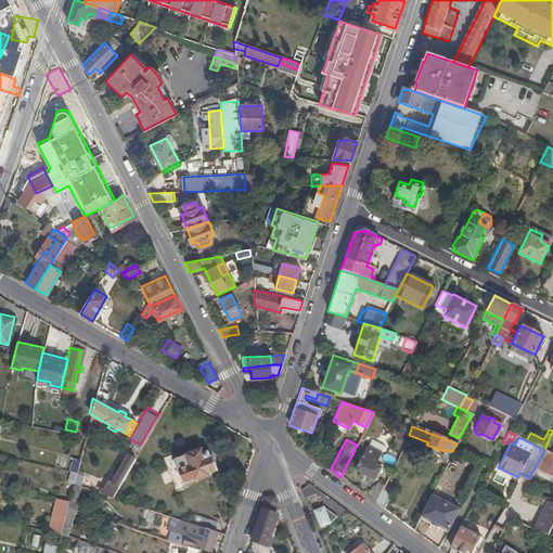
[(200,447),(164,461),(175,486),(209,473),(209,471),(217,467),(211,453),(208,454),(206,449),(202,451),(200,447)]
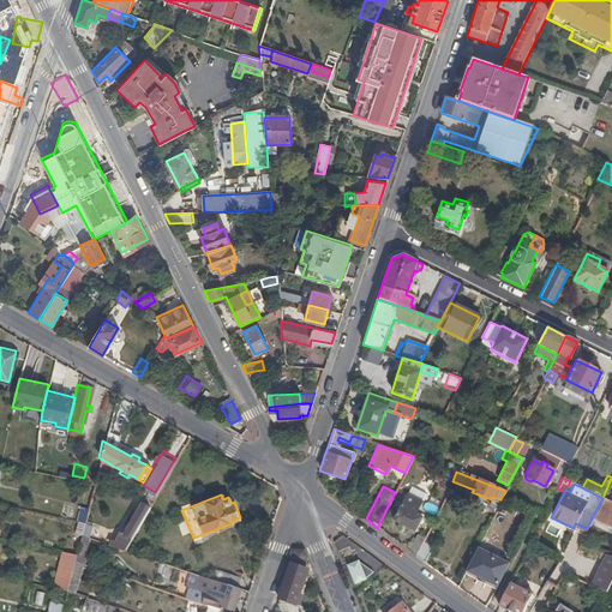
[(131,534),(150,502),(142,497),(124,529),(131,534)]
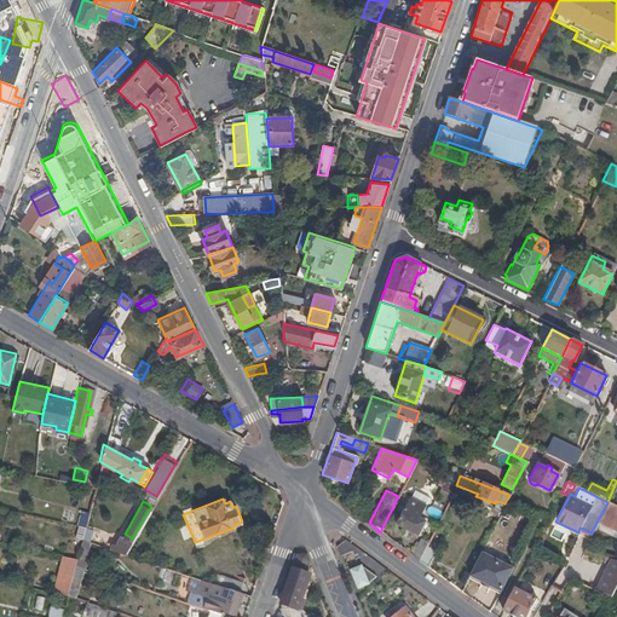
[(496,501),(495,503),(494,508),(501,512),(505,503),(496,501)]
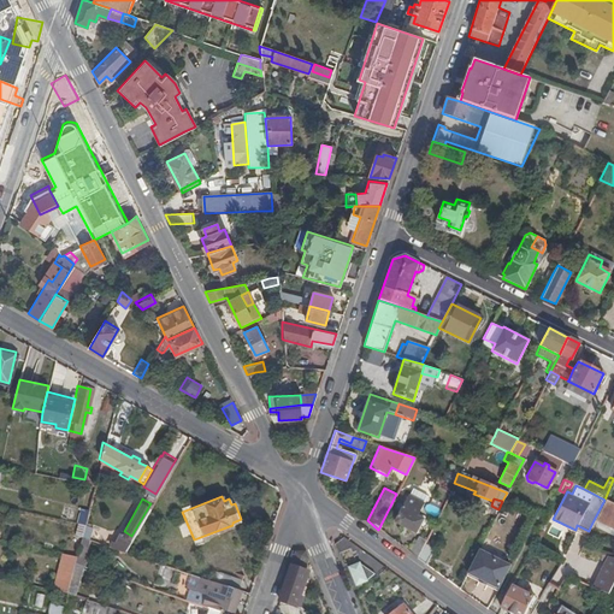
[(613,505),(604,500),(594,520),(613,530),(613,505)]
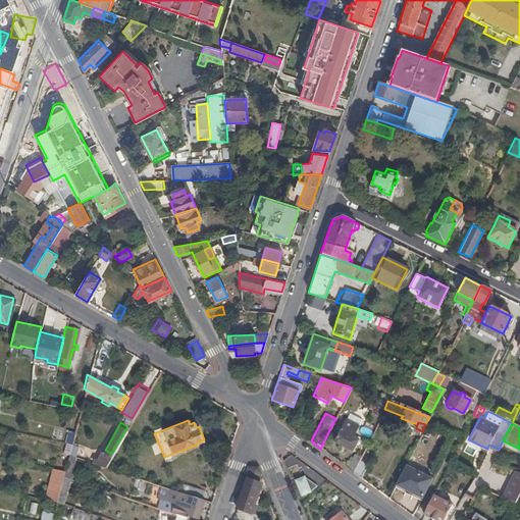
[(66,429),(63,442),(69,443),(72,431),(66,429)]
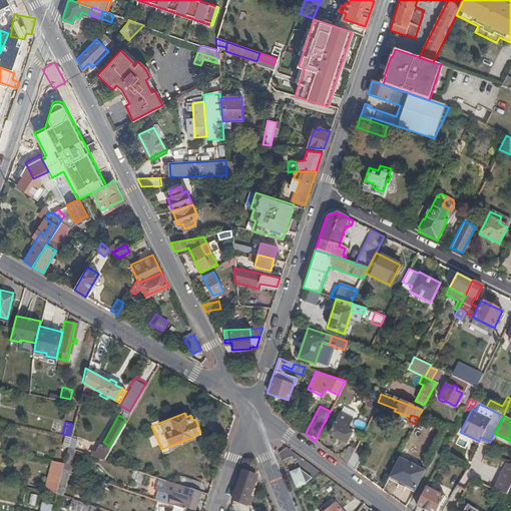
[(352,431),(334,423),(328,435),(346,444),(352,431)]
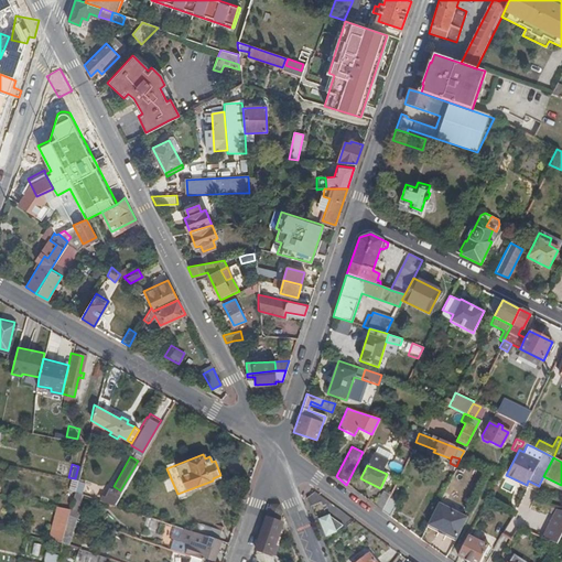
[(561,485),(543,476),(540,483),(561,493),(561,485)]
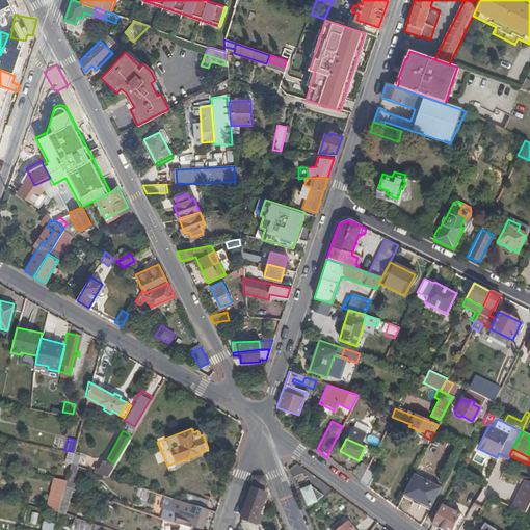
[(61,460),(69,461),(71,453),(71,451),(64,450),(61,460)]
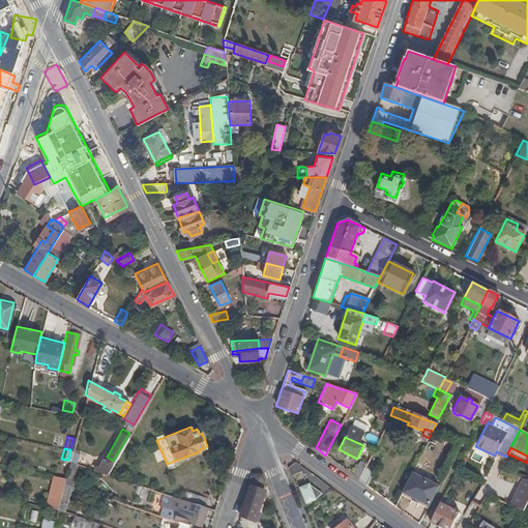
[(75,462),(77,463),(79,453),(70,451),(68,460),(75,462)]
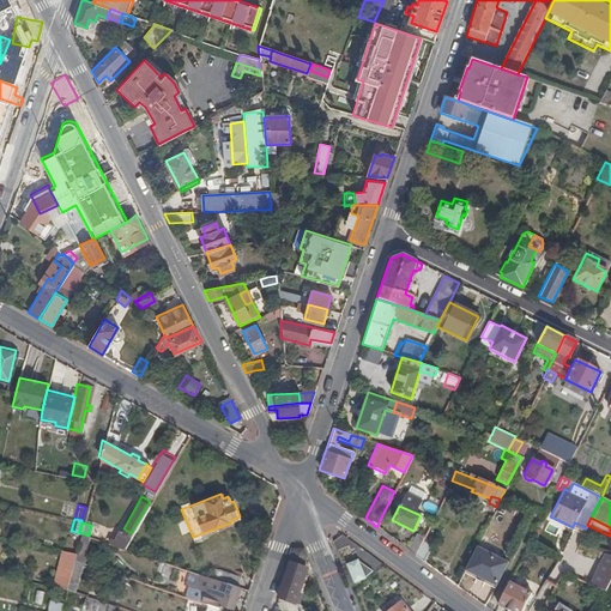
[(123,548),(131,533),(123,528),(121,527),(112,544),(113,544),(123,548)]
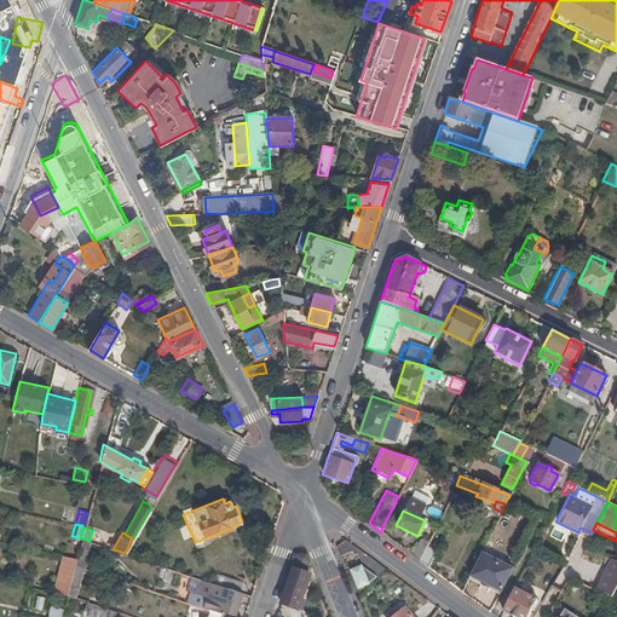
[(80,537),(73,564),(81,566),(87,540),(80,537)]
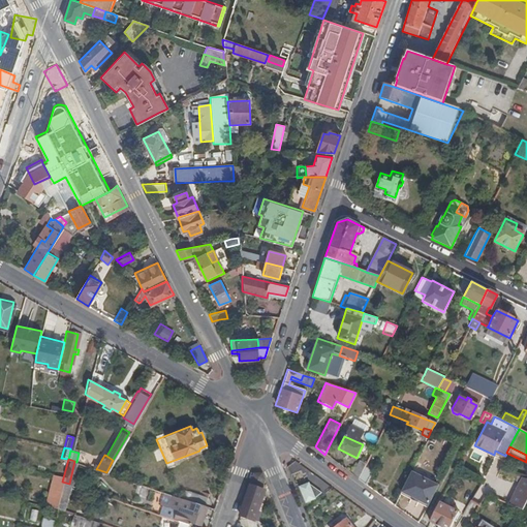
[(350,473),(358,478),(364,466),(365,464),(357,460),(350,473)]
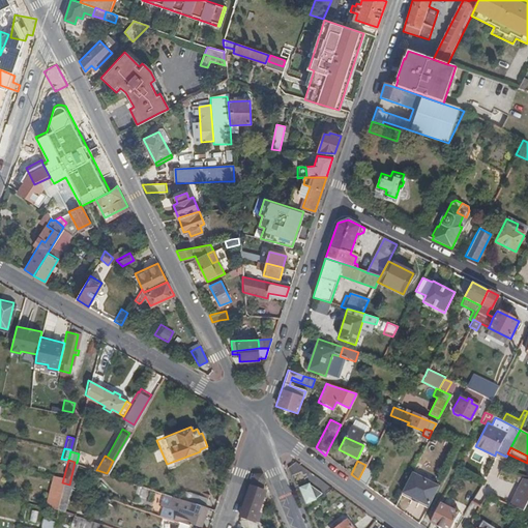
[(358,479),(364,485),(372,471),(364,467),(358,479)]
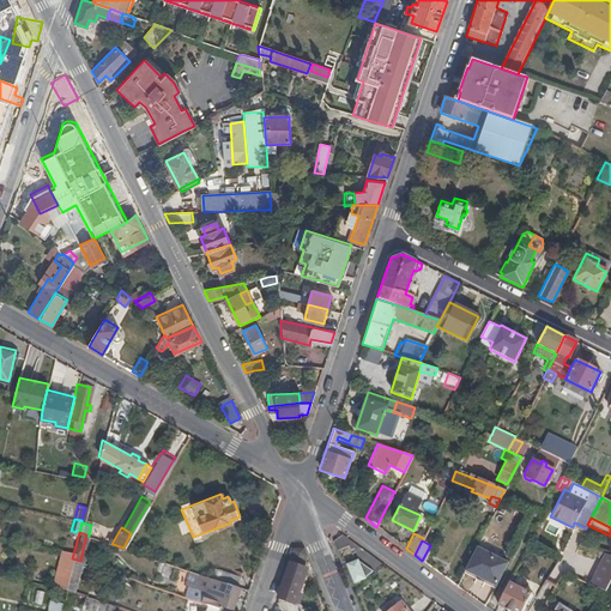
[(292,544),(276,596),(292,600),(296,591),(303,567),(298,566),(300,563),(303,550),(301,544),(292,544)]
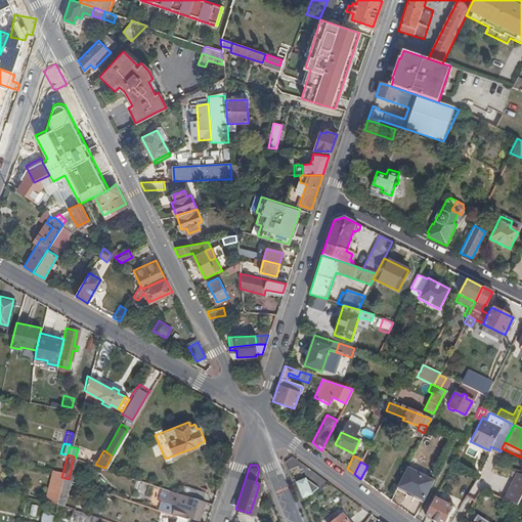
[(434,481),(406,468),(397,487),(415,497),(423,502),(434,481)]
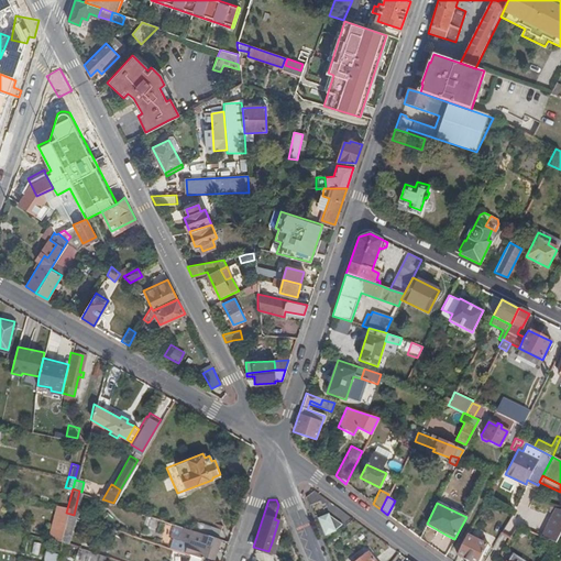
[(560,508),(553,507),(541,530),(539,536),(553,543),(560,527),(560,508)]
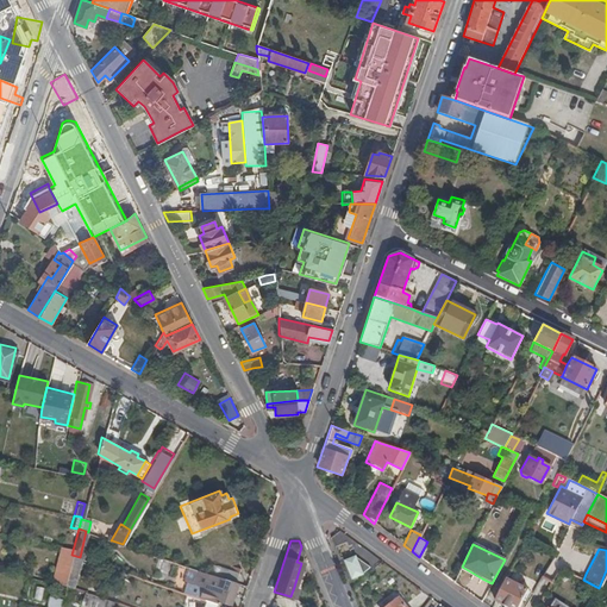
[(352,554),(344,557),(351,575),(360,573),(368,564),(352,554)]
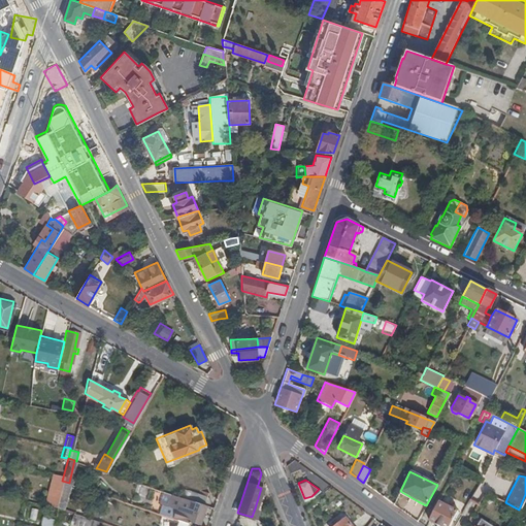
[(62,481),(56,505),(63,507),(69,483),(62,481)]
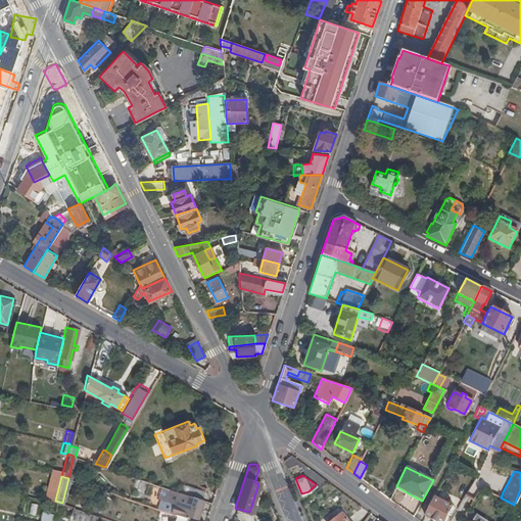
[(469,493),(478,496),(482,480),(473,477),(469,493)]
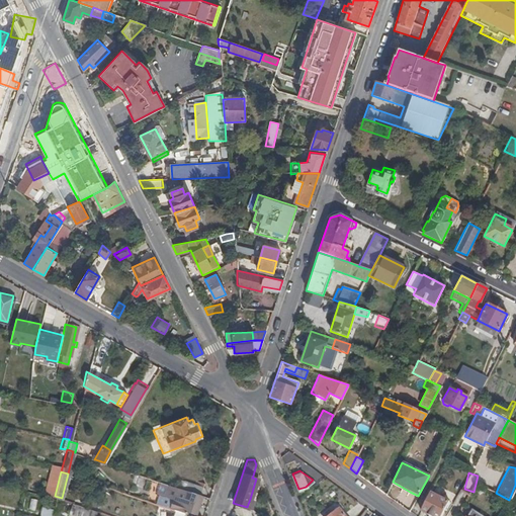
[(261,479),(253,476),(252,478),(256,479),(250,499),(253,500),(261,479)]
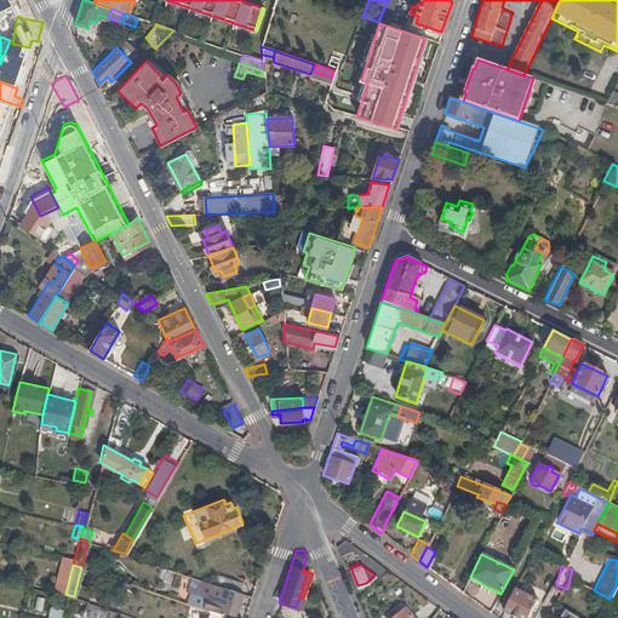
[(213,583),(239,591),(241,582),(217,573),(213,583)]
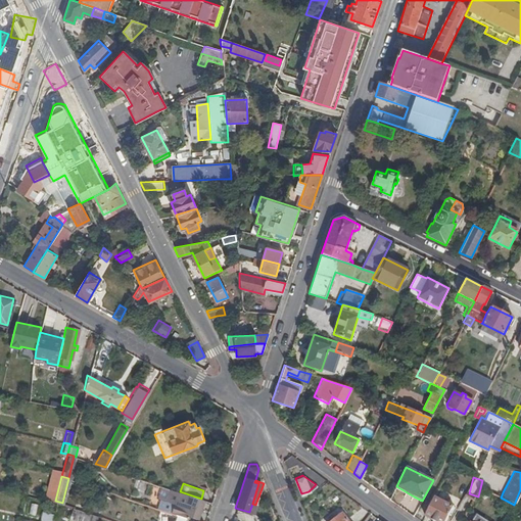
[(142,503),(175,514),(187,518),(196,520),(197,520),(205,500),(201,499),(180,491),(170,488),(167,498),(146,491),(142,503)]
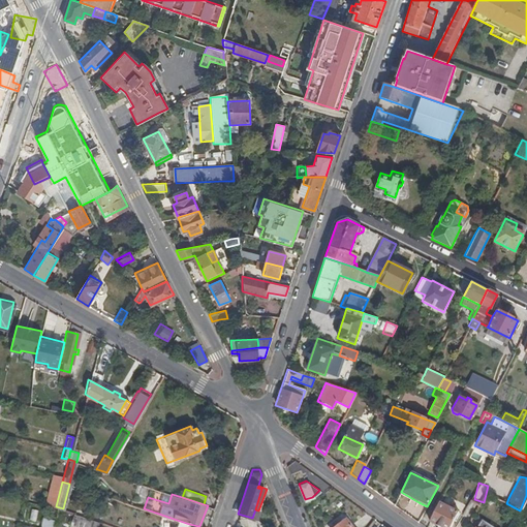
[(438,502),(429,522),(437,526),(450,526),(458,513),(438,502)]
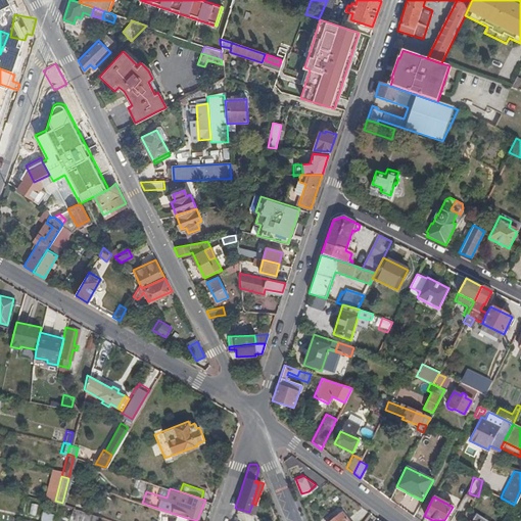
[(72,506),(67,517),(79,520),(78,520),(93,520),(96,515),(88,512),(72,506)]
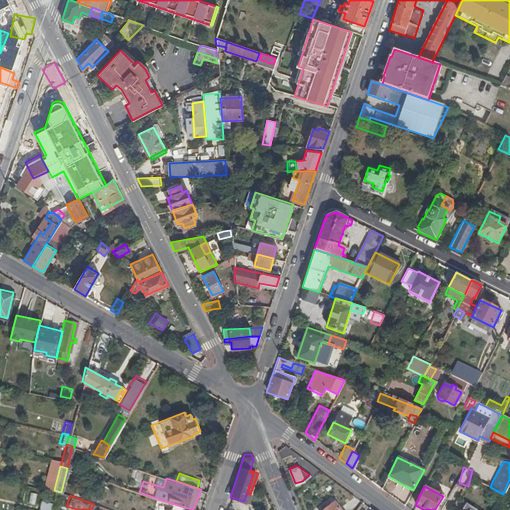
[(48,509),(51,502),(41,500),(38,509),(48,509)]
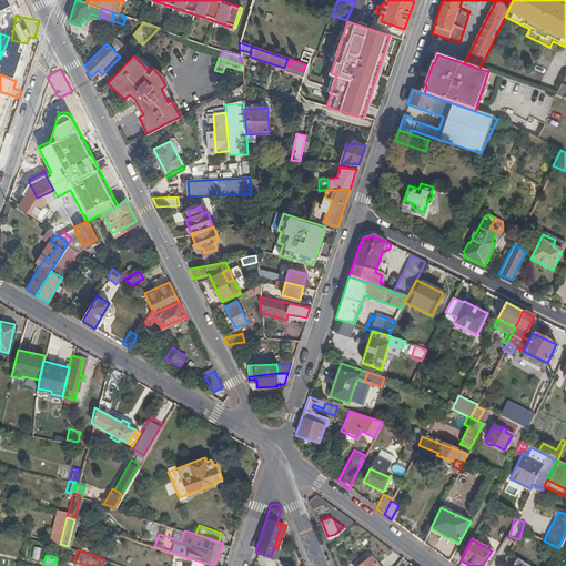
[(377,565),(370,556),(356,565),(377,565)]
